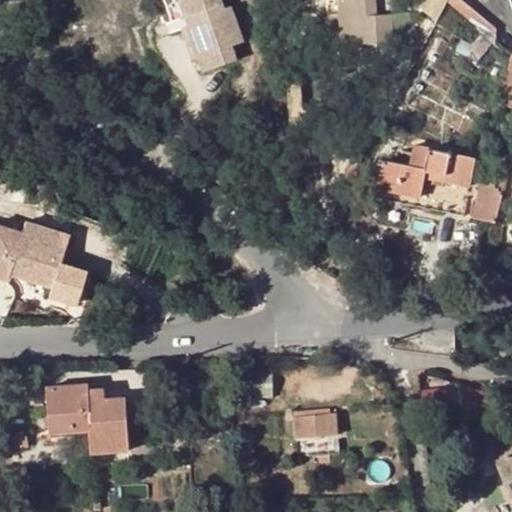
[(187,15),(181,0),(164,0),(172,21),(187,15)]
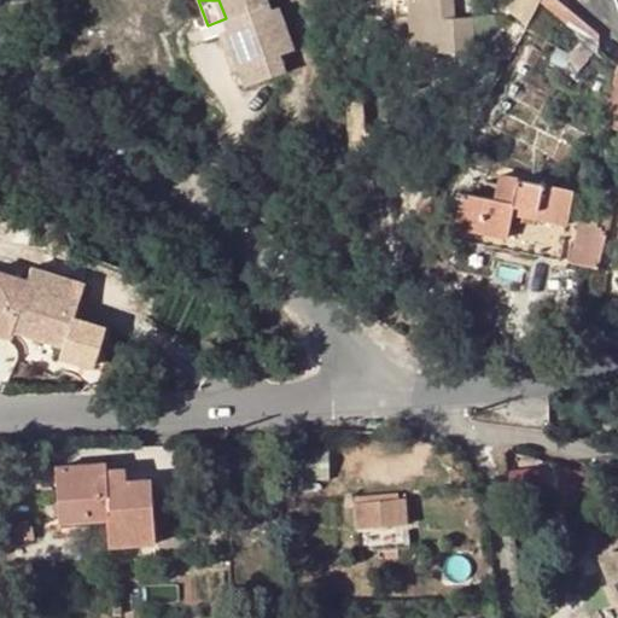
[(219,0),(226,18),(231,31),(244,68),(251,86),(290,71),(283,54),(297,48),(280,6),(272,10),(267,0),(219,0)]
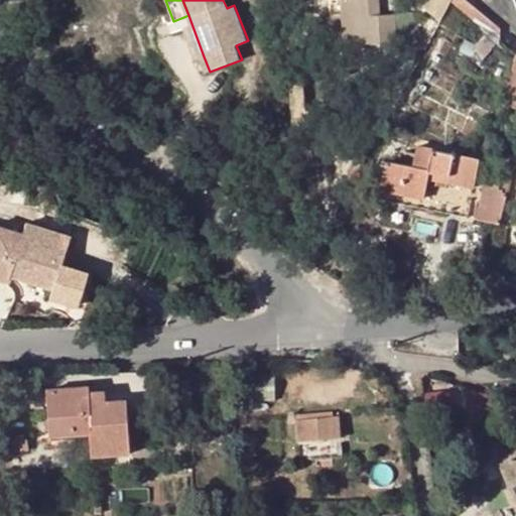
[(342,0),(345,45),(381,43),(382,55),(398,54),(395,15),(379,16),(378,0),(342,0)]
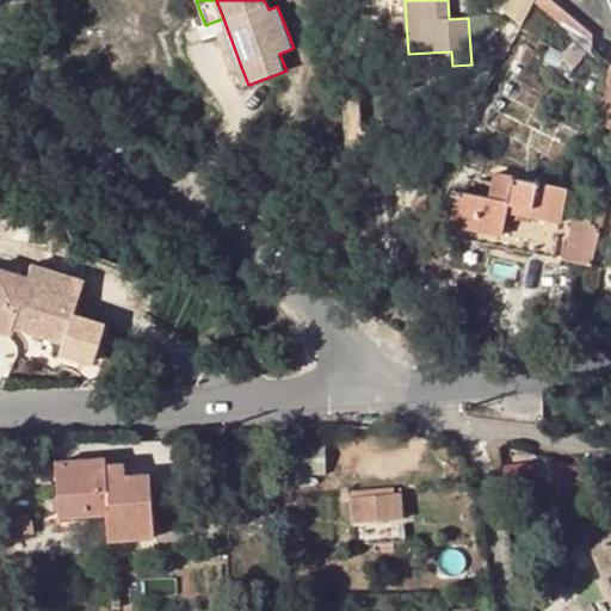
[(508,0),(508,4),(529,14),(536,2),(536,0),(508,0)]
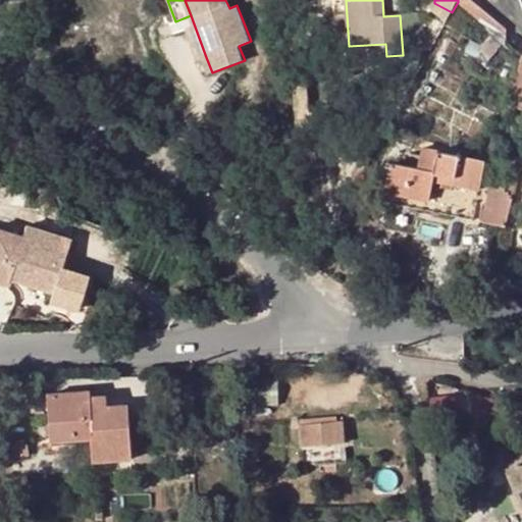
[(508,31),(470,0),(458,0),(458,2),(507,42),(508,31)]
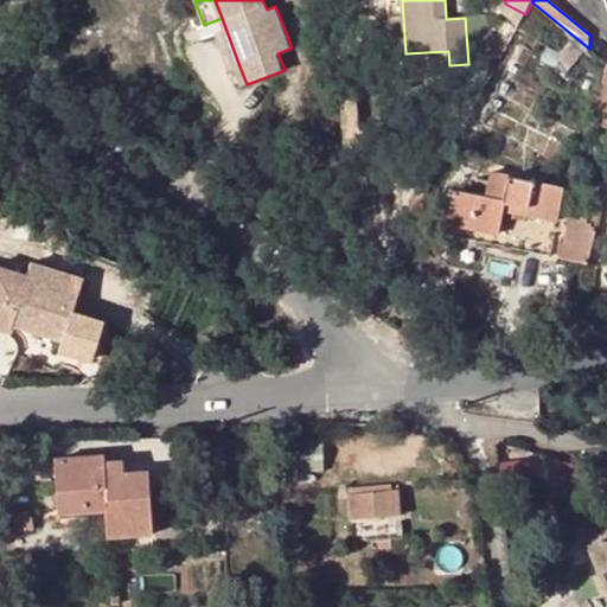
[(525,14),(505,4),(503,8),(523,19),(525,14)]
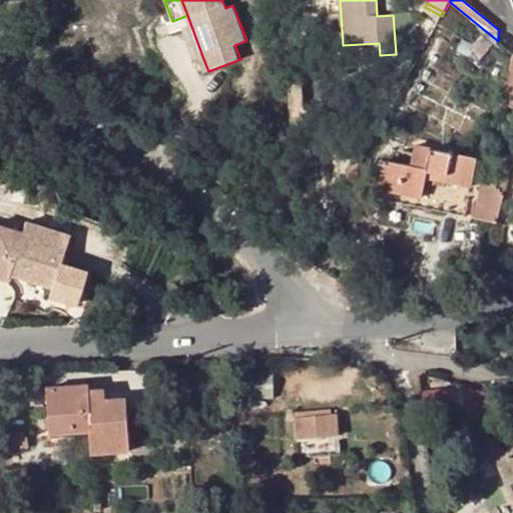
[(195,59),(202,56),(191,26),(184,29),(195,59)]
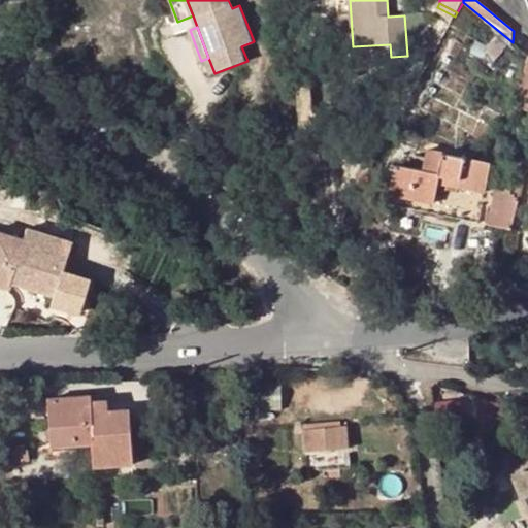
[(424,169),(397,165),(391,195),(416,199),(415,209),(480,222),(491,164),(427,149),(424,169)]
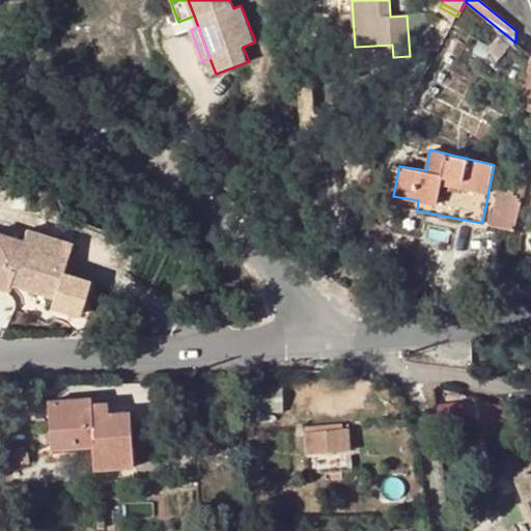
[(390,205),(417,211),(418,200),(393,196),(390,205)]
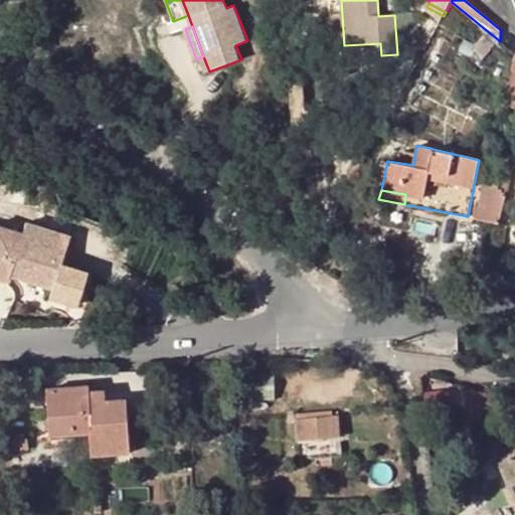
[(498,226),(506,195),(485,190),(477,220),(498,226)]
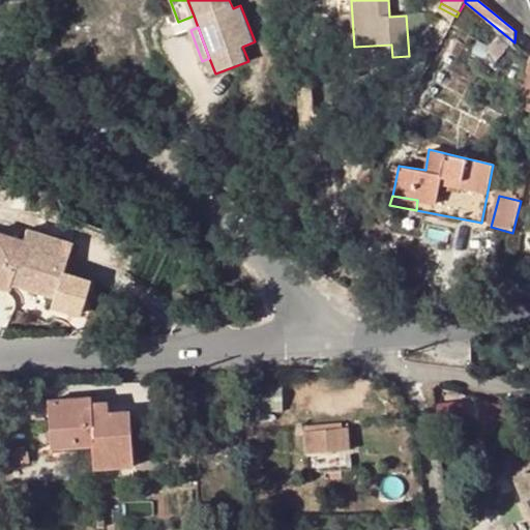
[(27,235),(10,283),(37,292),(52,297),(49,305),(79,315),(88,284),(62,273),(67,258),(58,255),(62,241),(28,231),(27,235)]
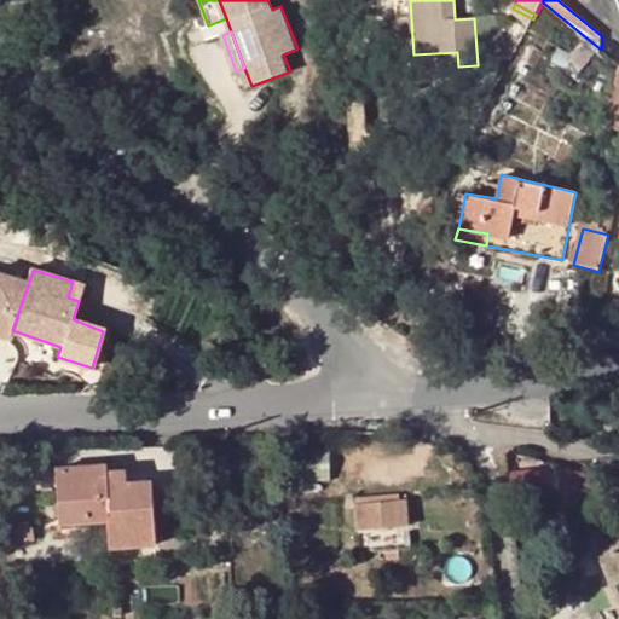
[(0,310),(9,313),(15,293),(4,288),(0,287),(0,310)]
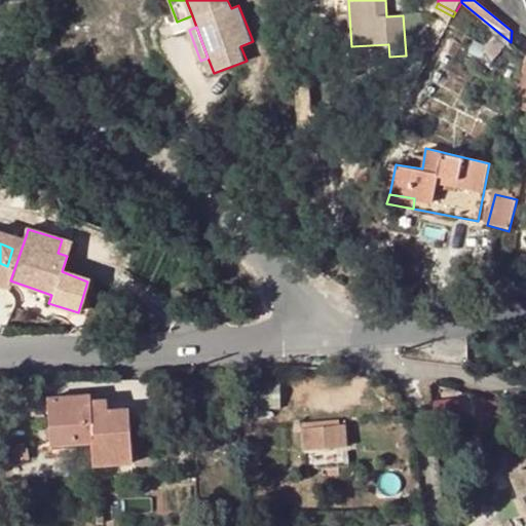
[(35,298),(37,290),(10,280),(9,280),(9,282),(6,290),(7,290),(35,298)]
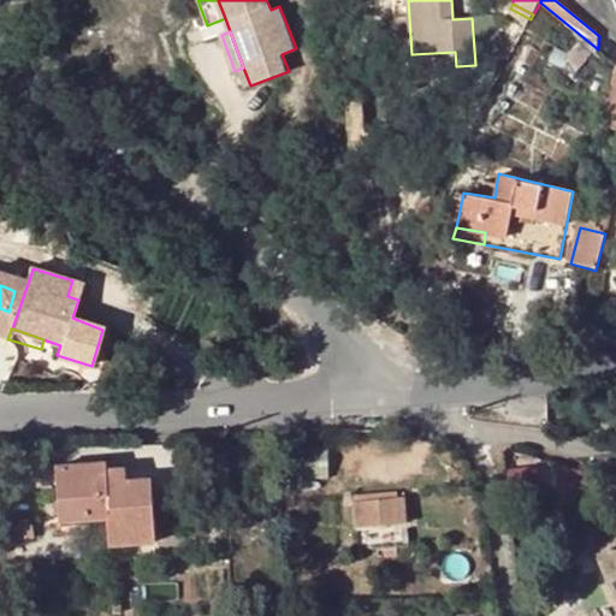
[(253,342),(249,350),(259,354),(261,345),(253,342)]
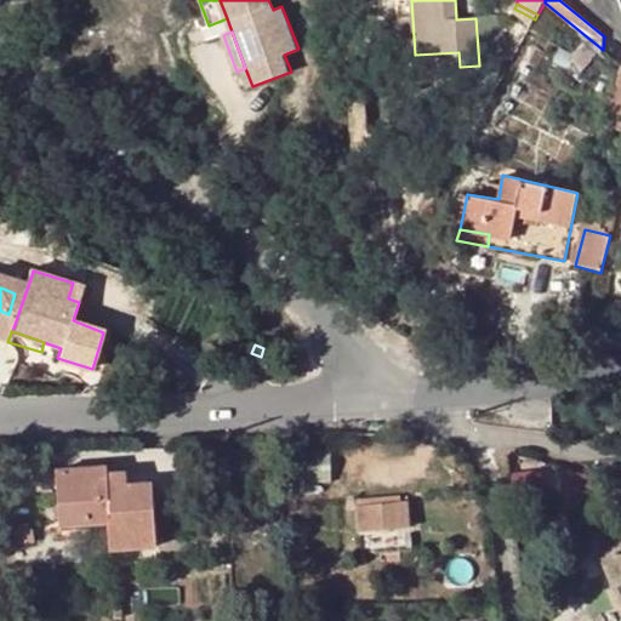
[(127,485),(127,473),(107,473),(108,466),(58,468),(62,524),(109,522),(109,547),(158,546),(154,484),(127,485)]
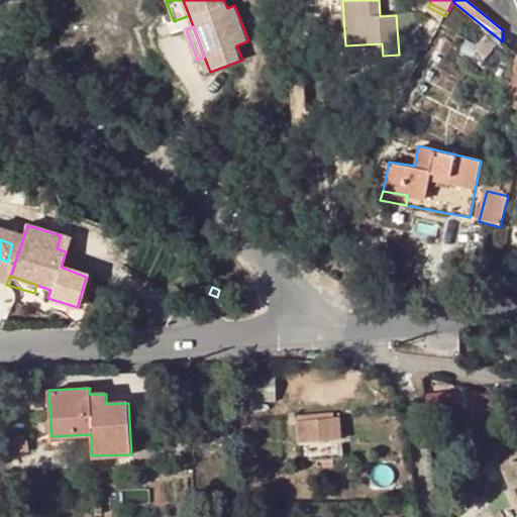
[(339,437),(339,419),(299,421),(300,440),(339,437)]
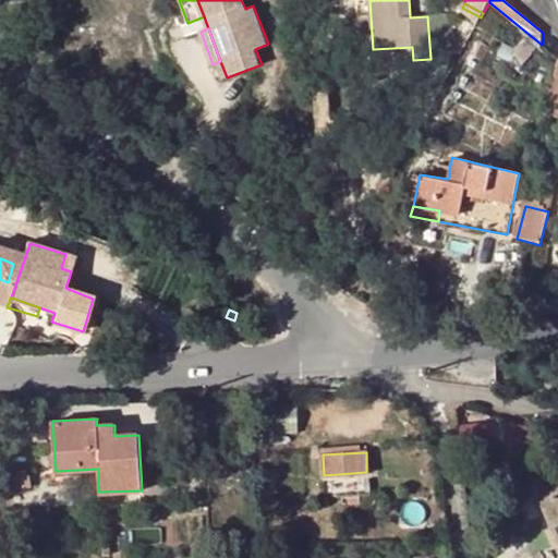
[(557,474),(536,484),(543,502),(541,502),(557,546),(557,545),(557,474)]
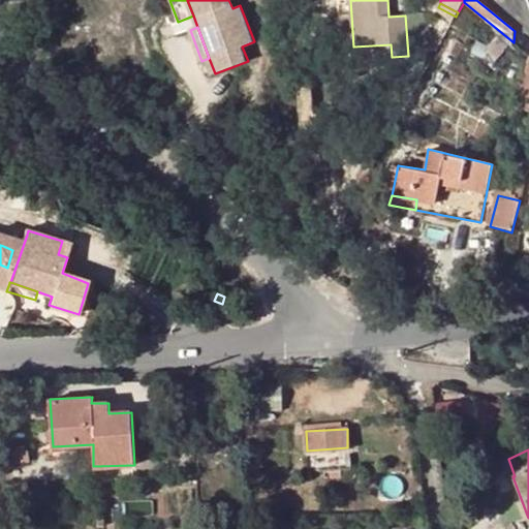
[(26,450),(14,450),(14,460),(25,460),(26,450)]
